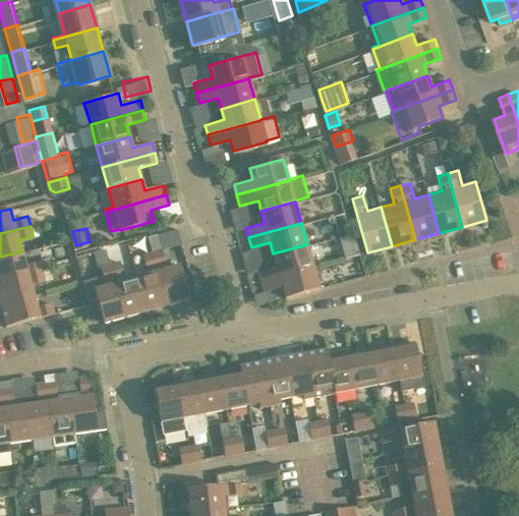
[(261,281),(313,266),(307,244),(273,253),(276,265),(257,270),(261,281)]
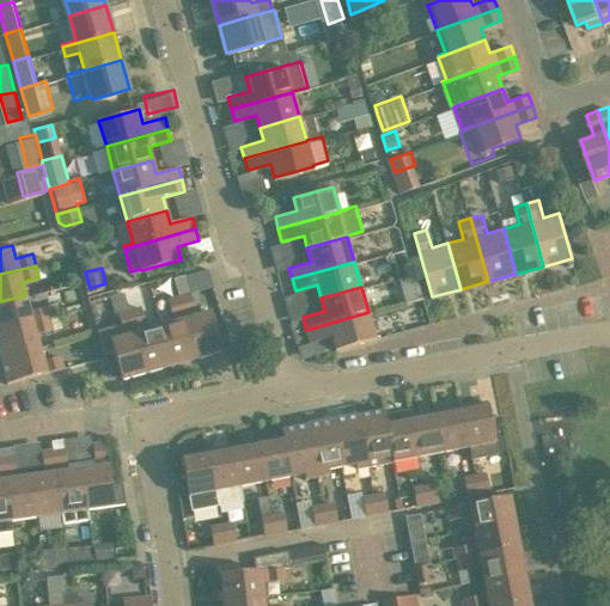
[(180,295),(196,356),(221,349),(211,308),(197,312),(191,292),(180,295)]
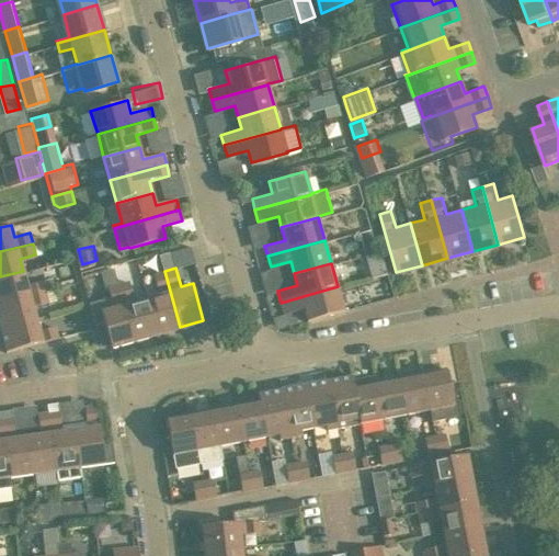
[(0,301),(45,290),(42,279),(26,283),(23,271),(0,276),(0,301)]
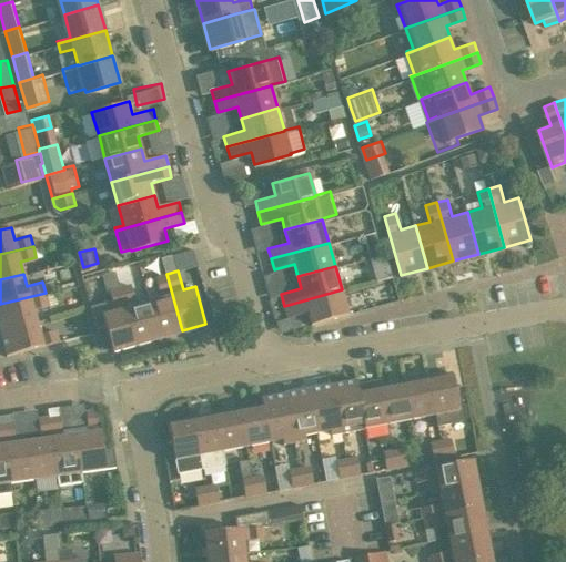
[(159,337),(182,330),(167,274),(155,276),(161,296),(149,299),(159,337)]
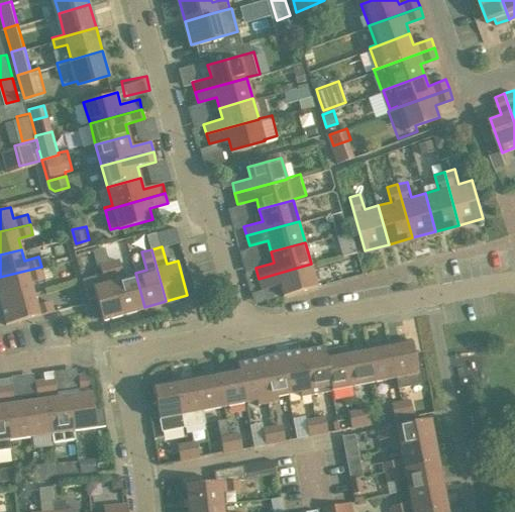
[(144,307),(135,273),(124,276),(119,258),(109,261),(123,313),(144,307)]
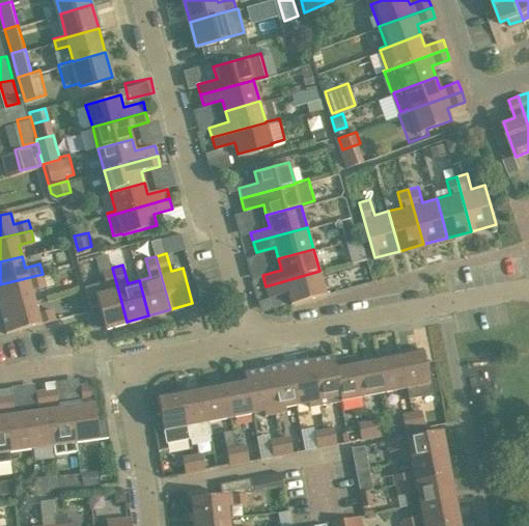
[(105,327),(127,322),(112,268),(103,270),(107,288),(95,292),(105,327)]
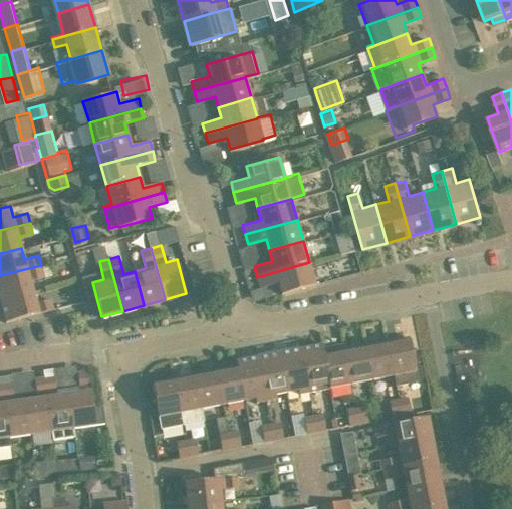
[(309,262),(257,277),(260,286),(278,281),(281,293),(315,283),(309,262)]
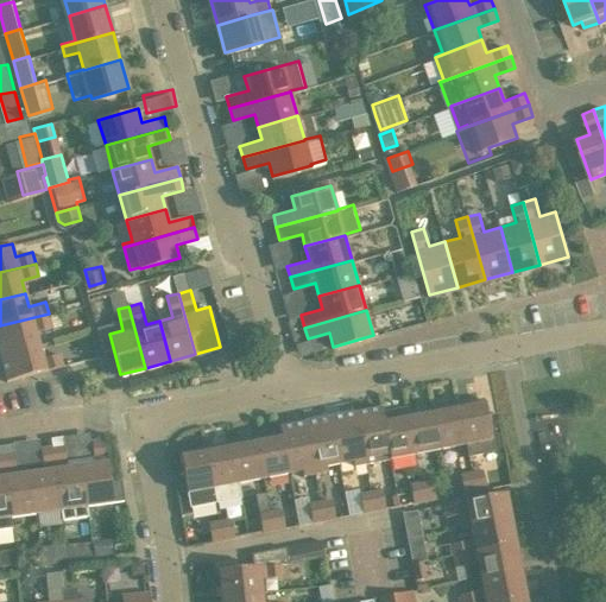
[(0,353),(39,343),(36,330),(52,325),(49,314),(0,325),(0,353)]
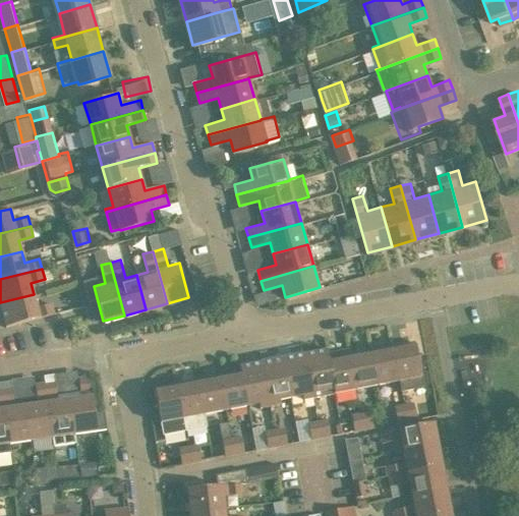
[(34,294),(0,302),(0,304),(5,324),(54,311),(51,301),(37,305),(34,294)]
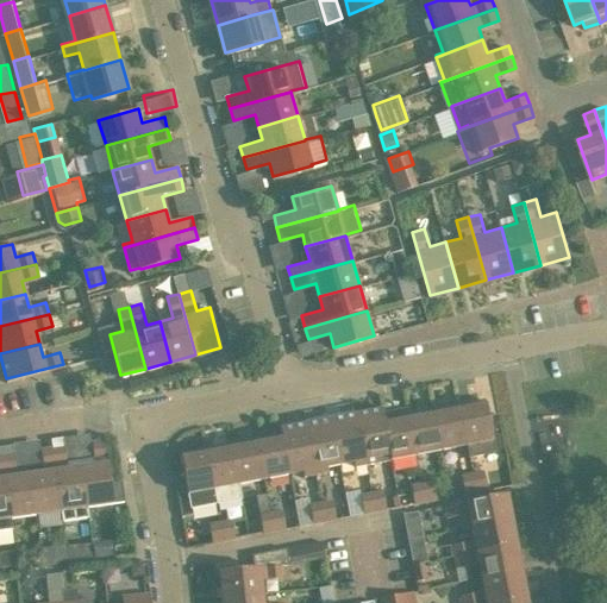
[(460,403),(467,443),(468,443),(470,453),(495,448),(486,399),(460,403)]
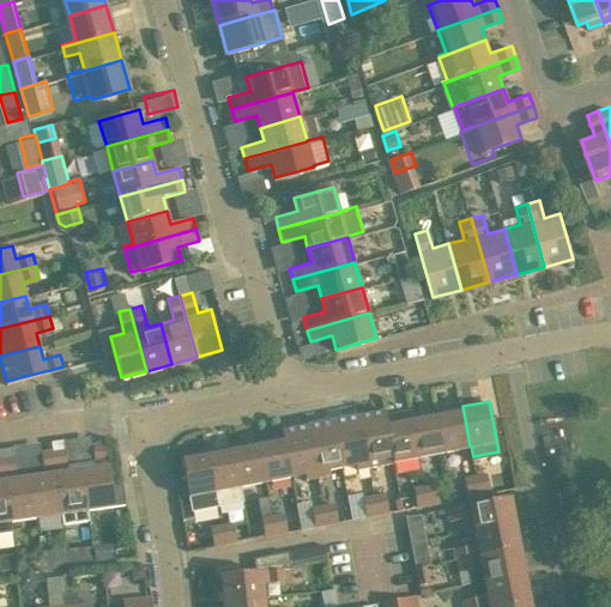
[(445,450),(470,445),(463,406),(436,411),(445,450)]
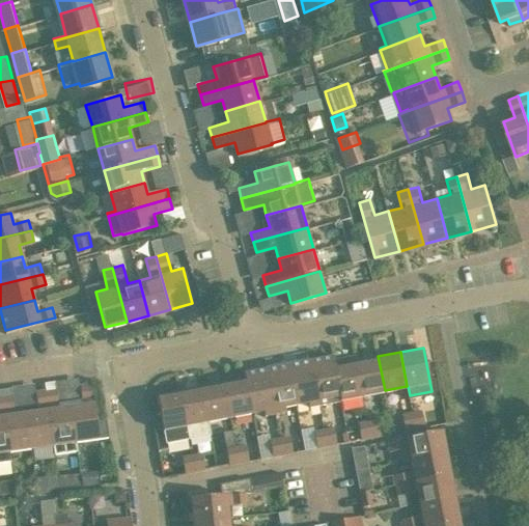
[(334,364),(333,355),(310,359),(318,404),(329,402),(328,396),(339,394),(334,364)]
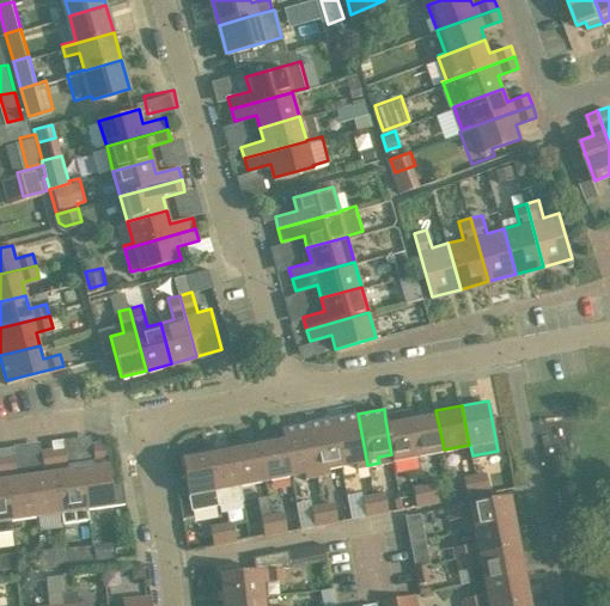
[(418,455),(444,450),(435,410),(410,415),(418,455)]
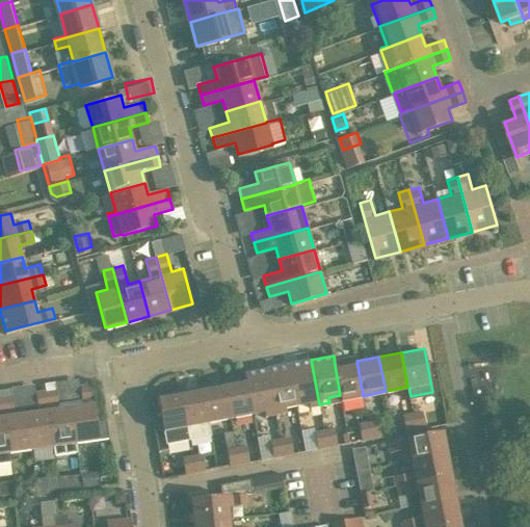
[(309,406),(319,404),(311,360),(289,364),(296,403),(308,401),(309,406)]
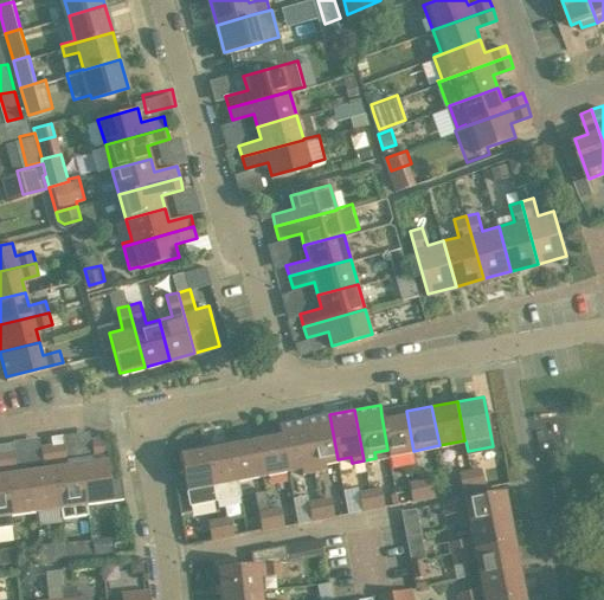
[(387,456),(413,451),(406,411),(381,415),(387,450),(387,456)]
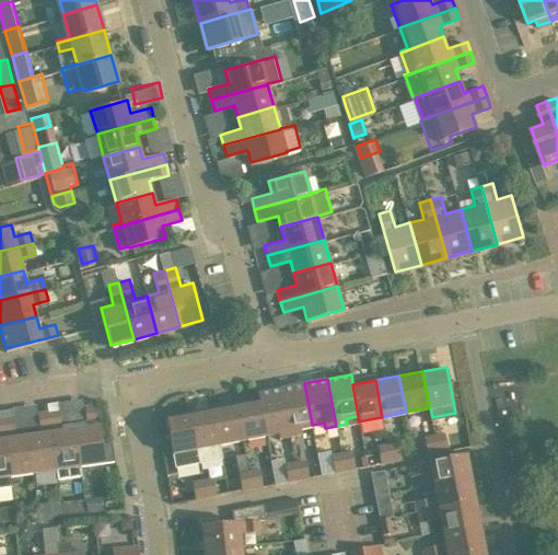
[(300,427),(312,425),(304,383),(281,388),(290,435),(301,432),(300,427)]
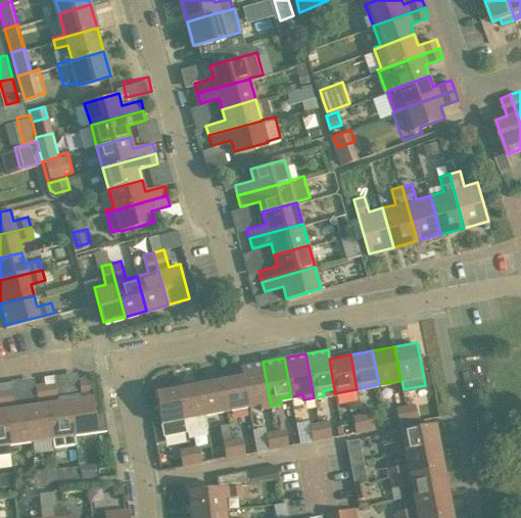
[(261,408),(271,406),(263,362),(240,366),(241,371),(242,371),(249,405),(259,403),(261,408)]
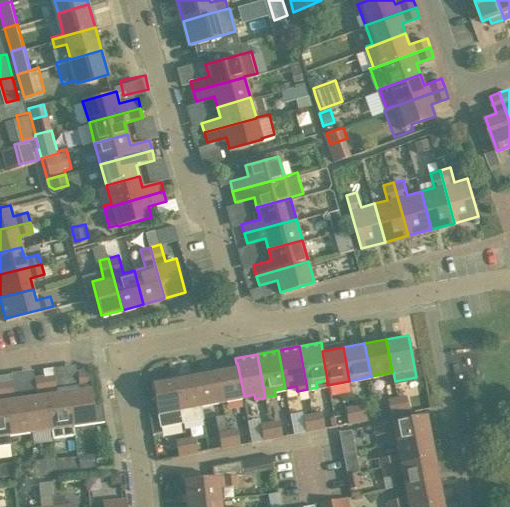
[(74,424),(96,421),(88,367),(78,369),(76,360),(65,361),(74,424)]
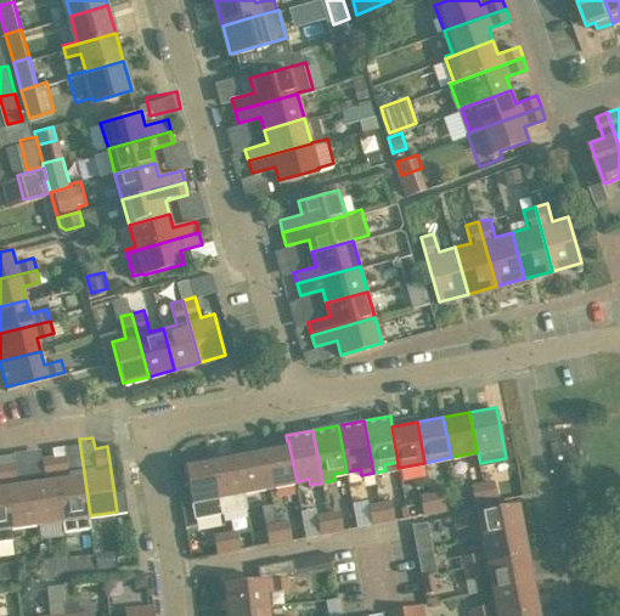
[(91,524),(90,515),(79,439),(66,441),(67,452),(55,453),(63,519),(65,527),(91,524)]
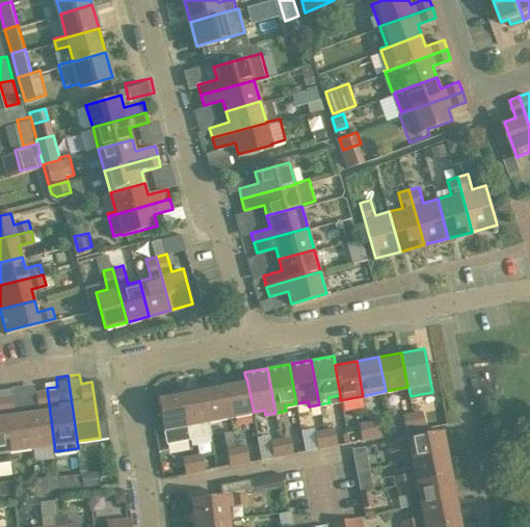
[(230,416),(254,412),(246,377),(245,377),(223,381),(230,416)]
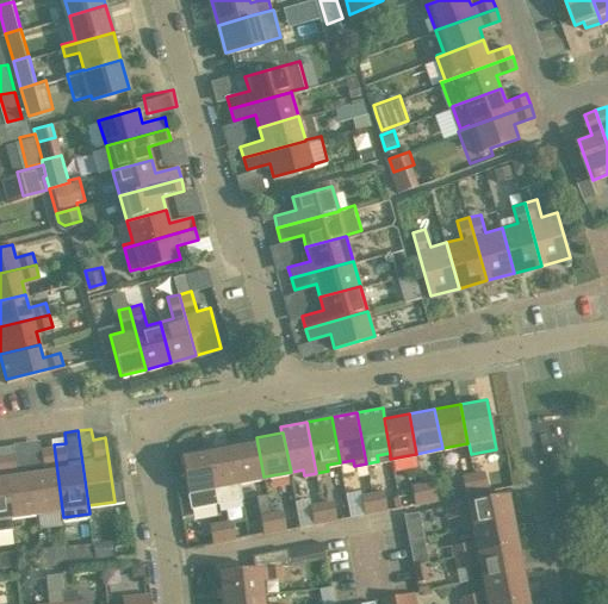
[(62,509),(54,444),(42,447),(39,436),(26,439),(36,512),(62,509)]
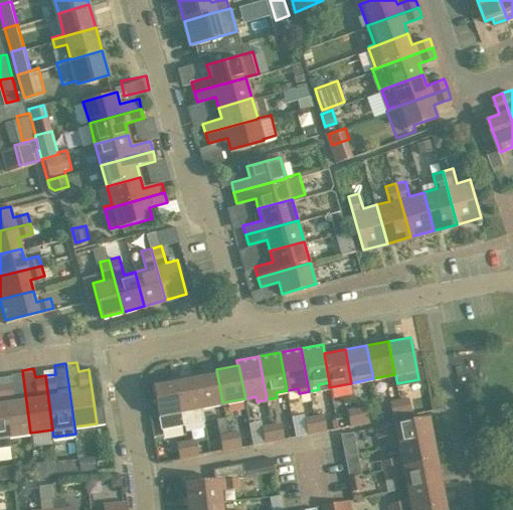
[(201,406),(203,406),(222,402),(216,369),(195,373),(201,406)]
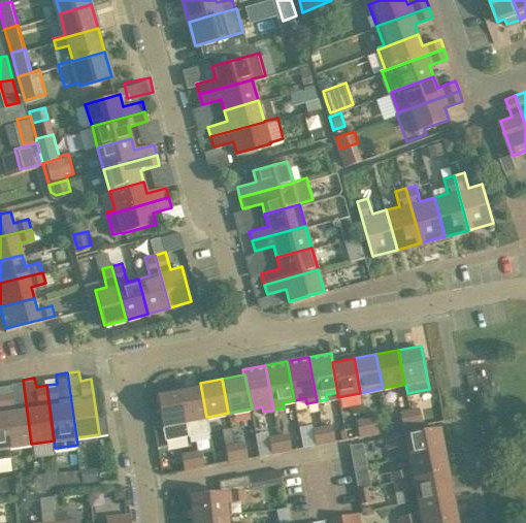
[(8,447),(10,447),(31,444),(23,380),(11,381),(12,390),(1,392),(8,447)]
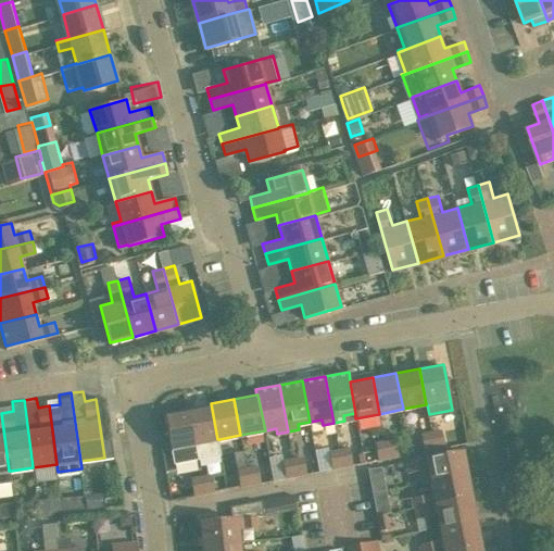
[(222,452),(219,439),(217,439),(211,403),(188,408),(194,443),(196,443),(199,456),(222,452)]
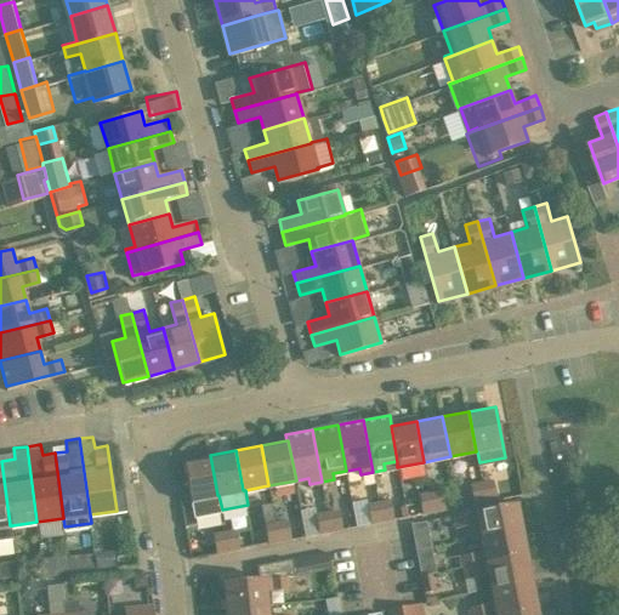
[(217,495),(210,455),(183,460),(194,514),(220,510),(217,495)]
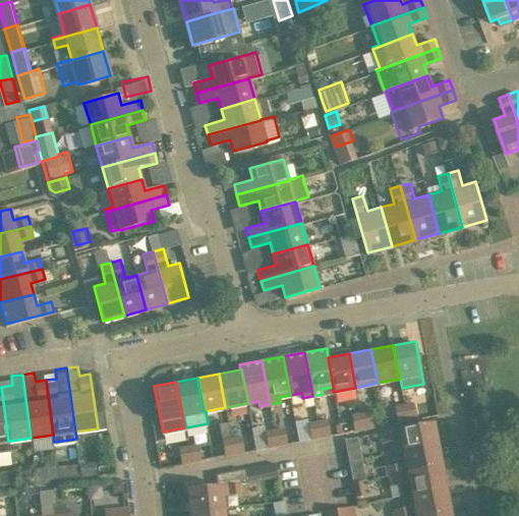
[(8,441),(1,387),(0,386),(0,449),(11,448),(10,441),(8,441)]
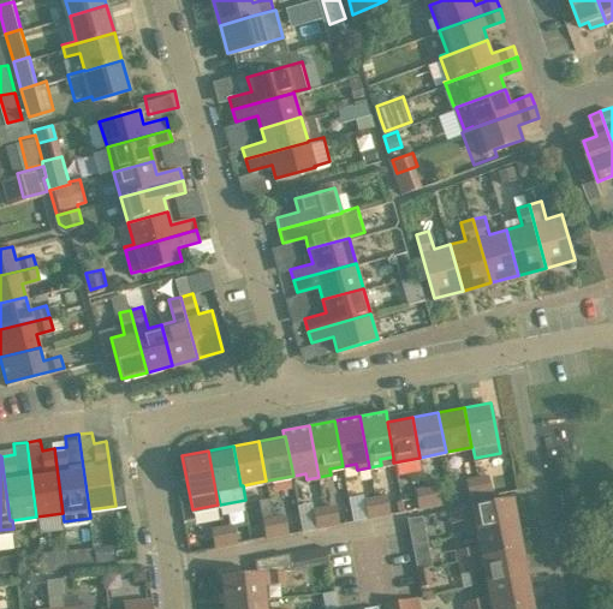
[(477,473),(481,494),(493,491),(489,471),(477,473)]
